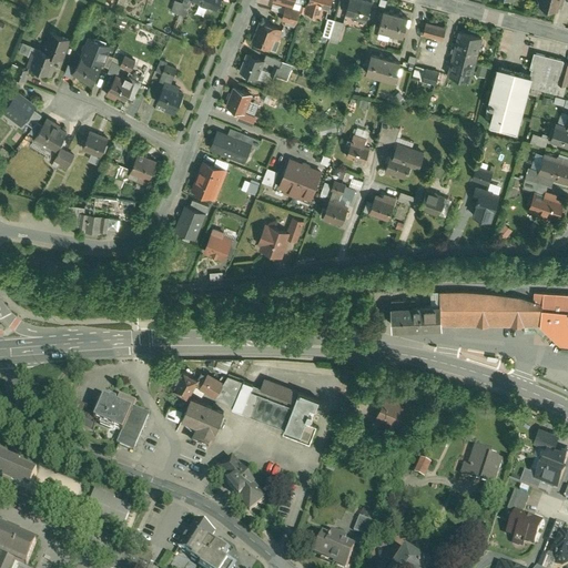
[(178,13),(182,2),(176,0),(174,0),(171,10),(178,13)]
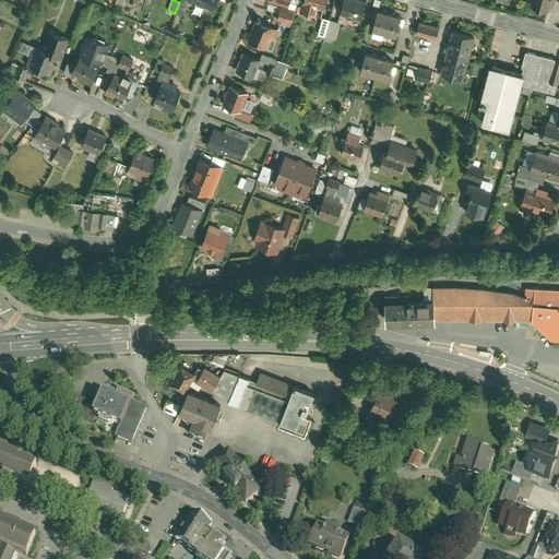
[(188,0),(179,0),(179,2),(175,13),(182,15),(188,0)]
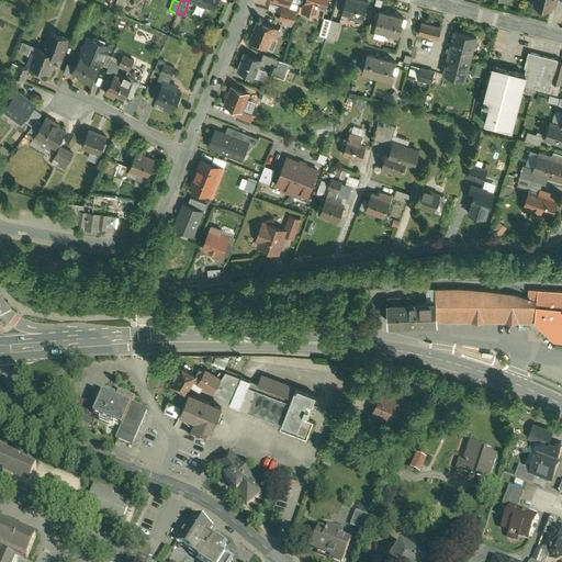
[(218,0),(192,0),(215,9),(218,0)]
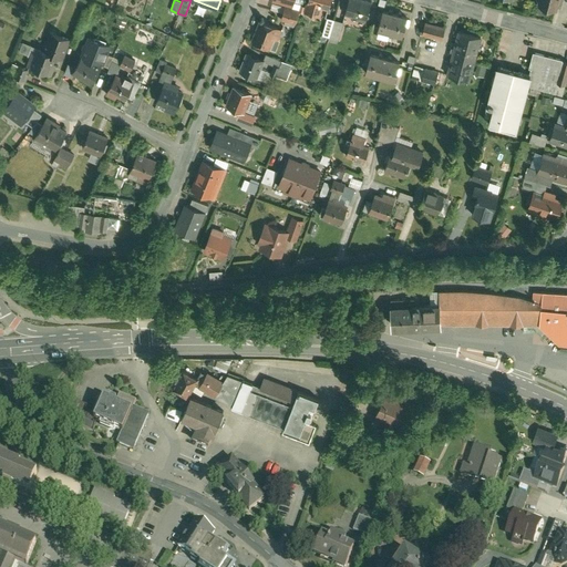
[(330,0),(307,0),(305,11),(320,17),(322,9),(328,10),(330,0)]
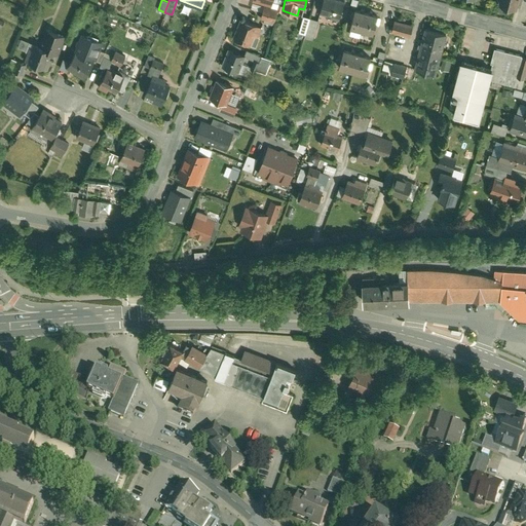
[(346,0),(344,0),(324,0),(321,13),(341,20),(346,0)]
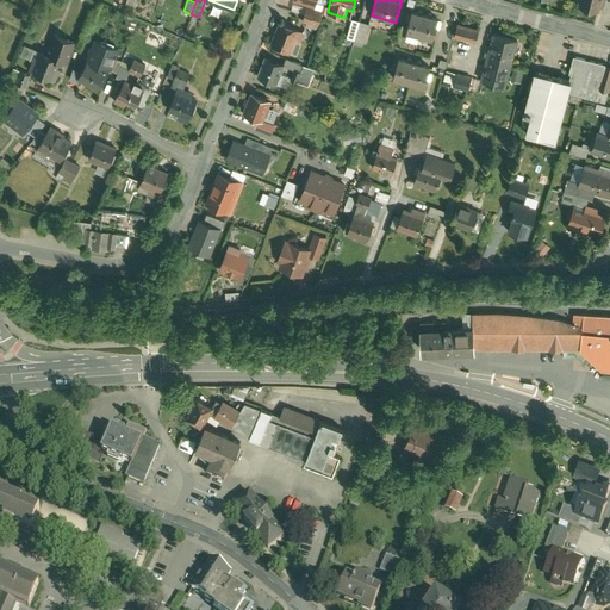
[(579,0),(578,5),(603,12),(605,0),(579,0)]
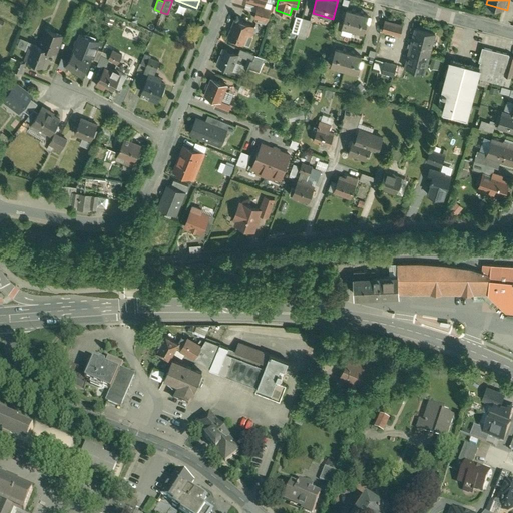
[(264,8),(257,5),(252,19),(267,23),(271,9),(264,8)]
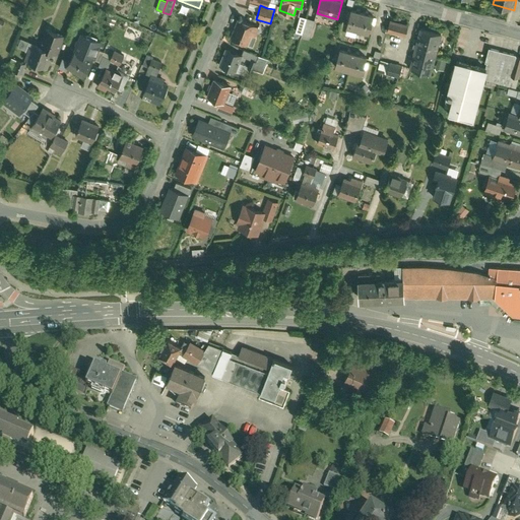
[(374,14),(351,8),(346,26),(369,33),(374,14)]
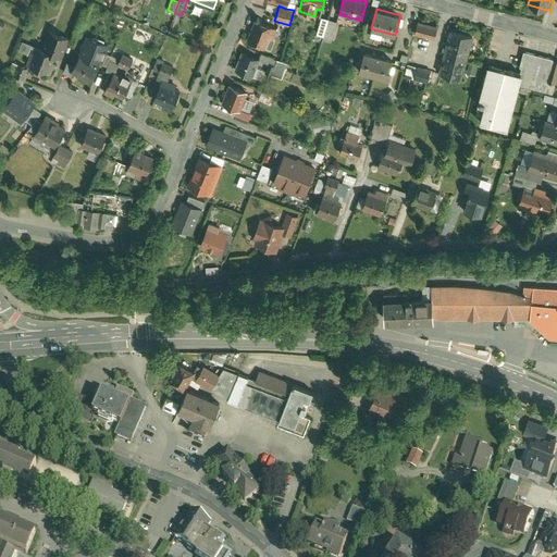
[(125,21),(116,16),(113,24),(122,27),(125,21)]
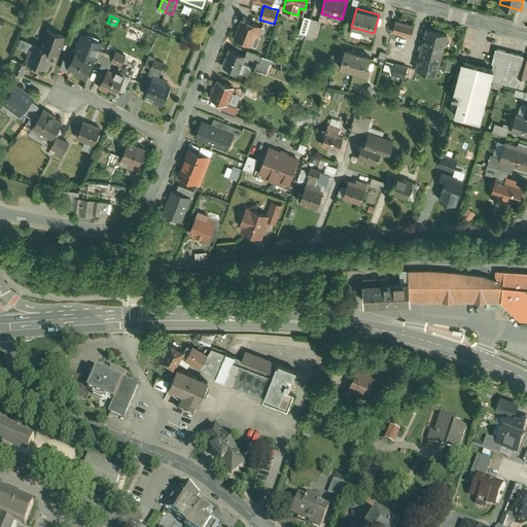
[(310,16),(303,15),(297,35),(305,37),(310,16)]
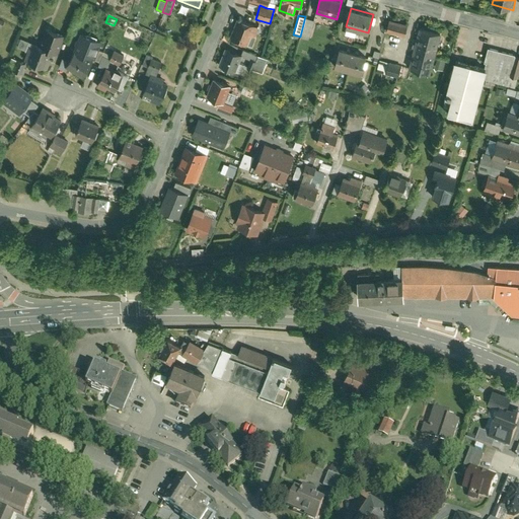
[(305,16),(300,36),(309,39),(314,19),(305,16)]
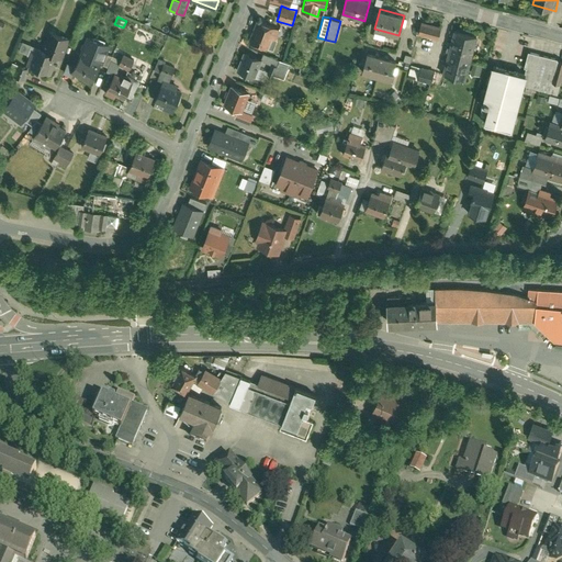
[(279,29),(257,20),(248,42),(272,49),(279,29)]
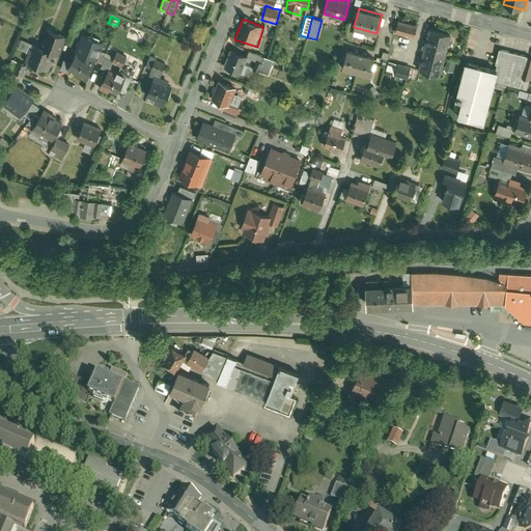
[(418,25),(398,20),(395,33),(414,38),(418,25)]
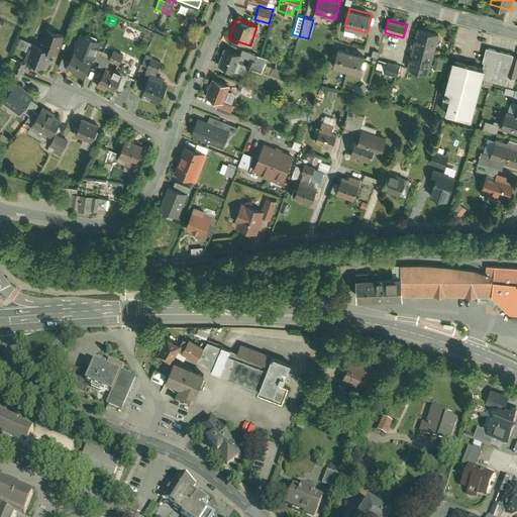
[(438,32),(418,27),(407,69),(428,74),(438,32)]
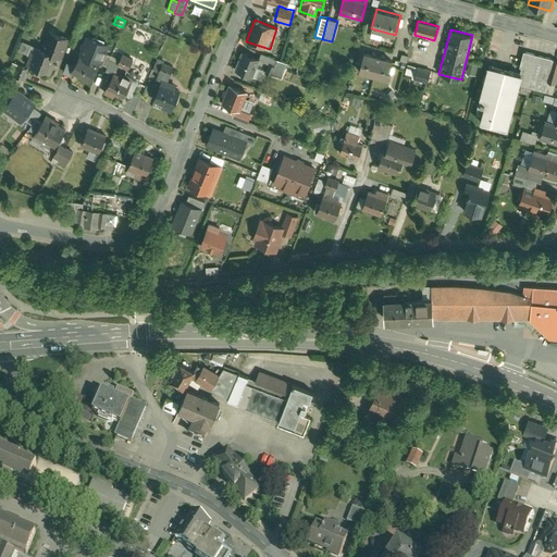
[(49,51),(49,53),(56,56),(62,58),(71,38),(49,31),(40,47),(49,51)]
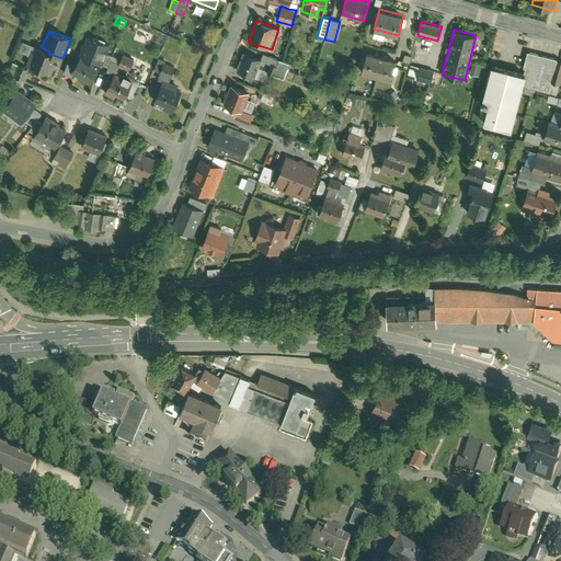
[(111,44),(88,36),(79,58),(80,57),(99,68),(101,64),(106,53),(111,44)]
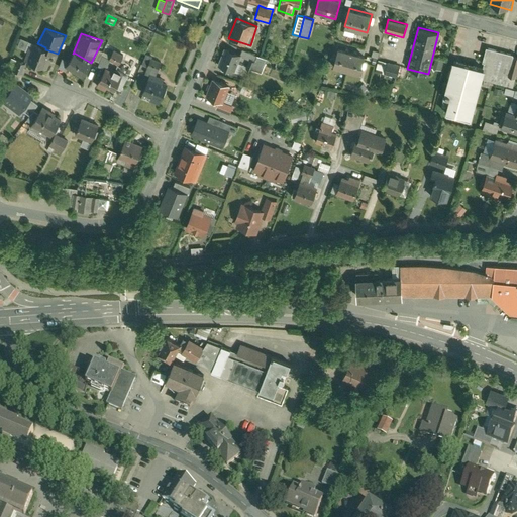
[(33,42),(21,37),(16,46),(27,50),(29,46),(32,47),(33,42)]
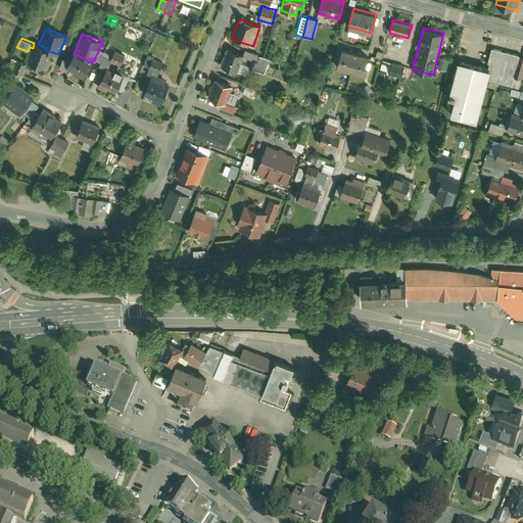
[(52,52),(46,50),(46,48),(38,44),(34,43),(33,48),(30,47),(28,51),(25,59),(48,68),(51,59),(50,58),(52,52)]
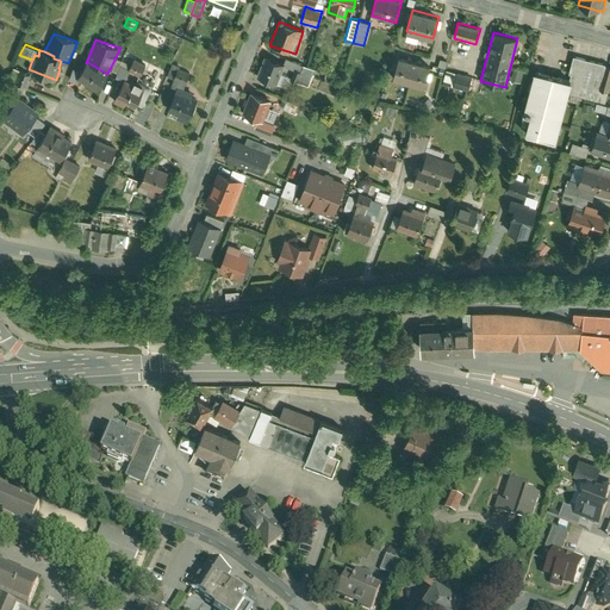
[(285,64),(265,56),(257,76),(278,83),(285,64)]
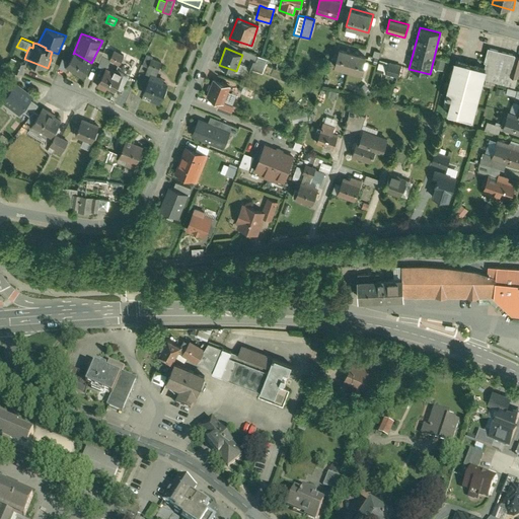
[(518,56),(488,48),(483,67),(487,68),(484,83),(491,88),(492,82),(515,88),(518,72),(518,56)]
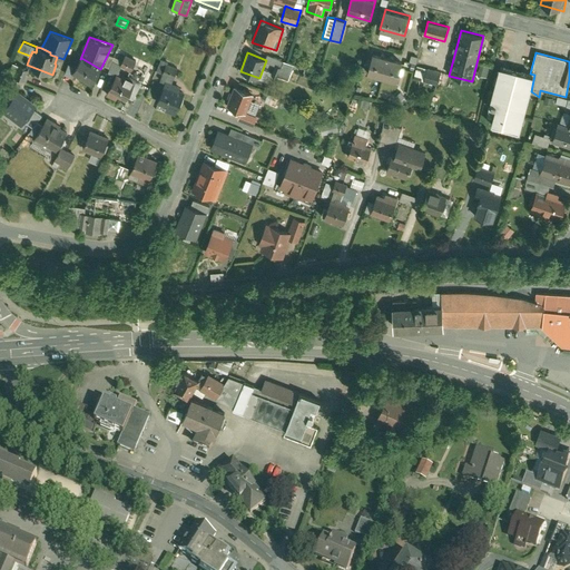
[(114,57),(108,53),(102,65),(109,68),(114,57)]
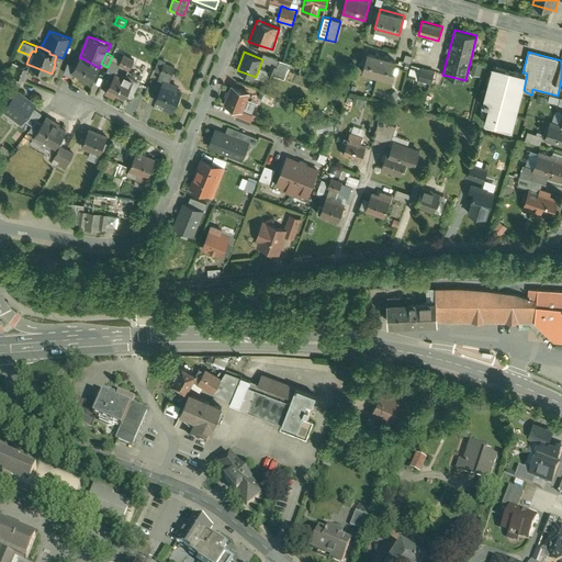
[(396,60),(368,53),(361,74),(377,78),(391,81),(396,60)]
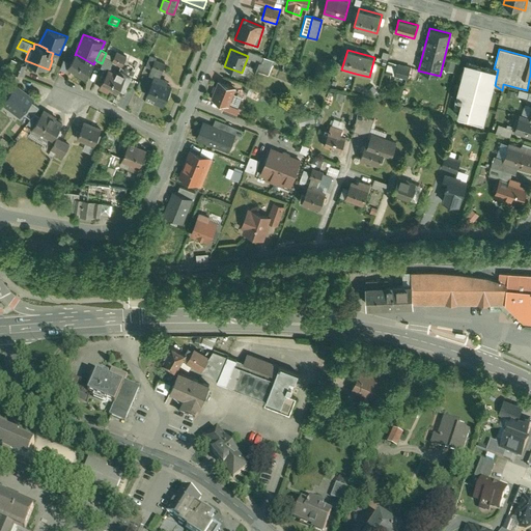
[(114,56),(111,64),(120,70),(127,57),(116,52),(114,56)]
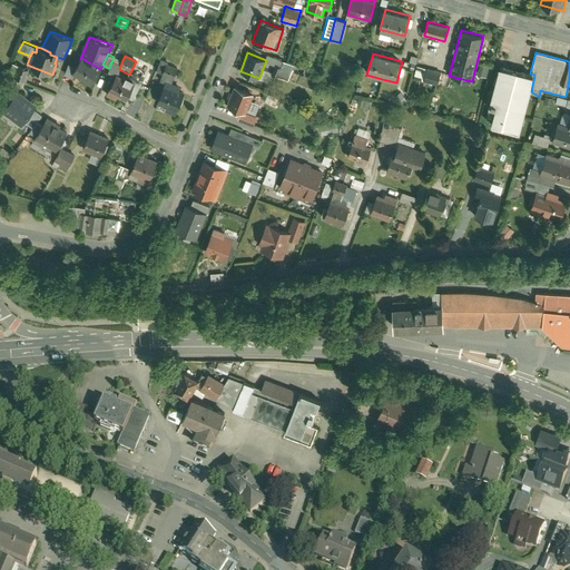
[(123,60),(114,57),(109,68),(108,71),(116,76),(119,69),(123,60)]
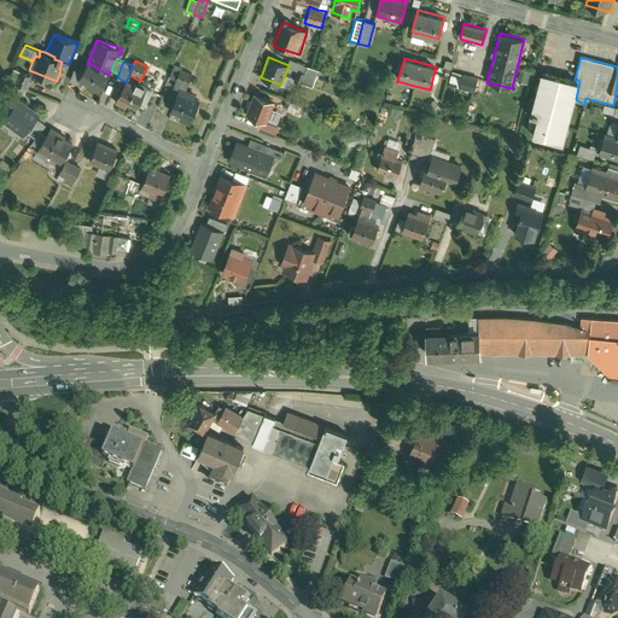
[(109,75),(88,63),(87,64),(82,74),(79,80),(99,92),(109,75)]
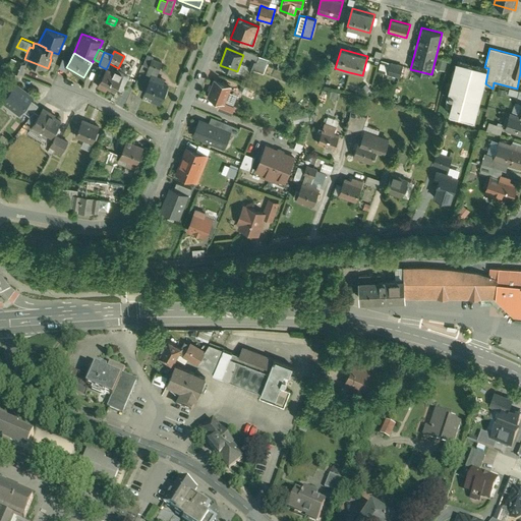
[(149,67),(153,58),(154,56),(149,53),(142,64),(149,67)]
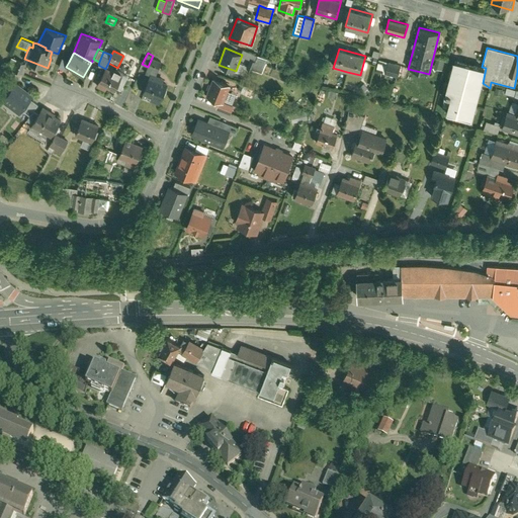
[(267,59),(257,55),(251,71),(261,74),(267,59)]
